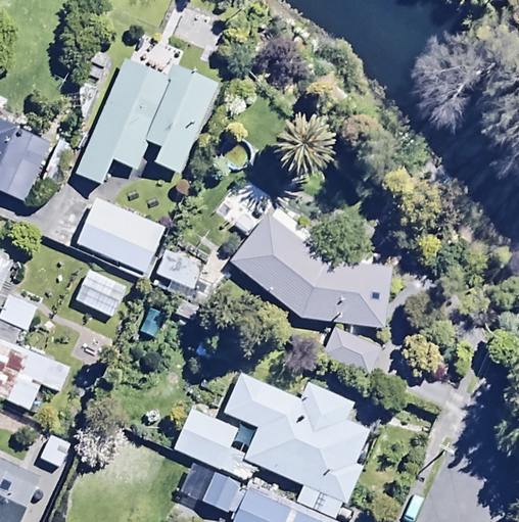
[(137,165),(148,140),(160,145),(153,162),(181,174),(222,80),(173,58),(166,75),(126,58),(77,171),(99,181),(110,154),(137,165)]
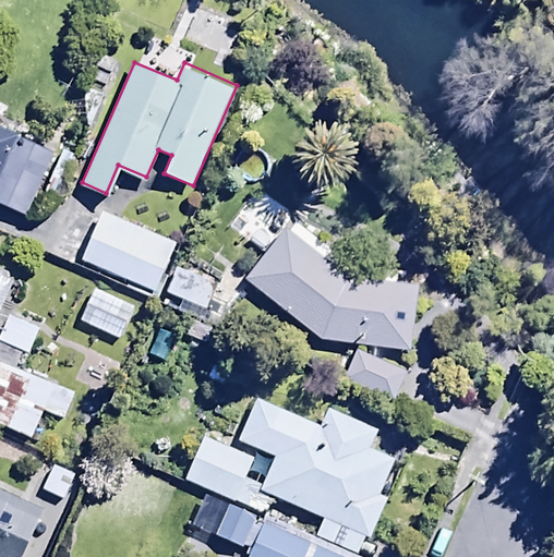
[(0,204),(24,215),(55,148),(0,123),(0,204)]
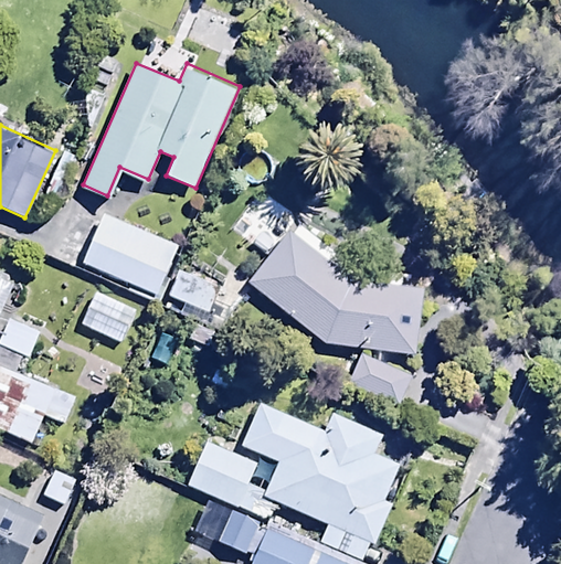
[(159,304),(176,266),(171,265),(180,244),(103,212),(81,264),(130,284),(128,290),(159,304)]
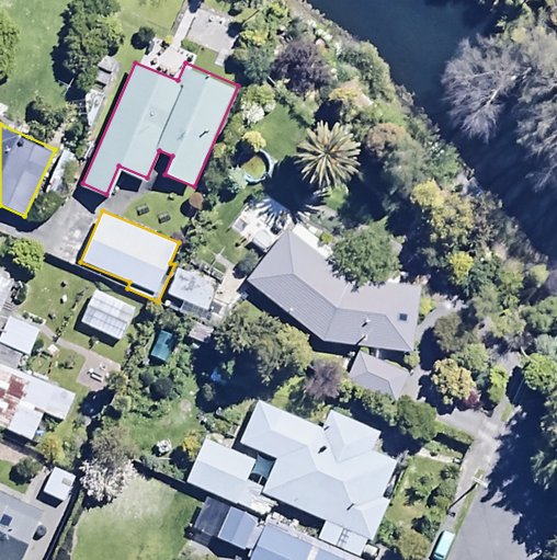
[(351,278),(287,228),(247,278),(325,343),(413,349),(417,285),(351,278)]
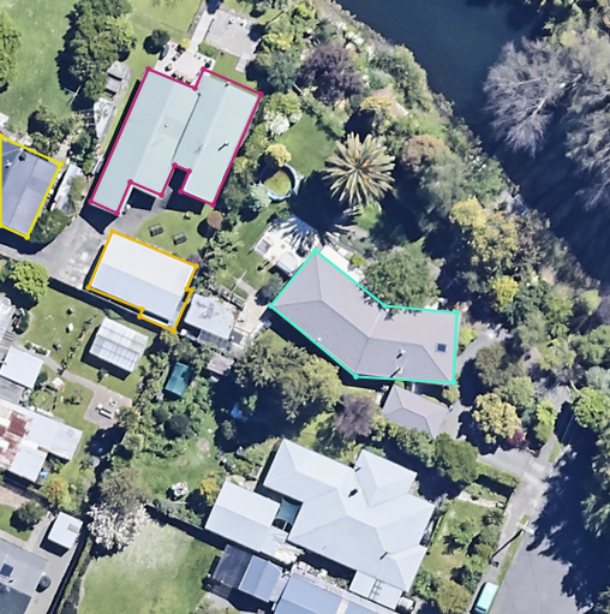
[(195,291),(184,322),(232,343),(245,313),(195,291)]
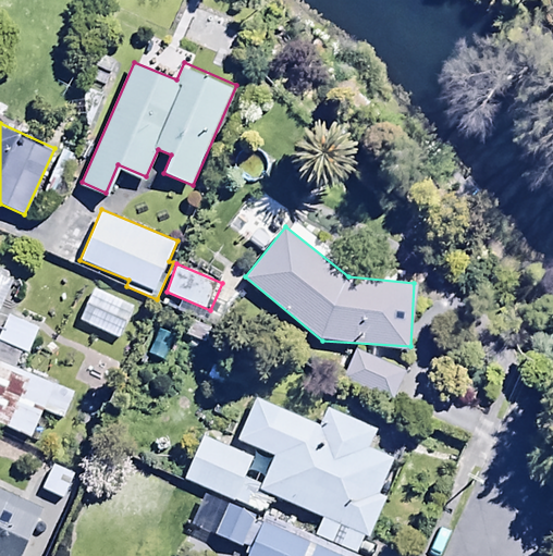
[(139,305),(93,284),(78,316),(125,336),(139,305)]
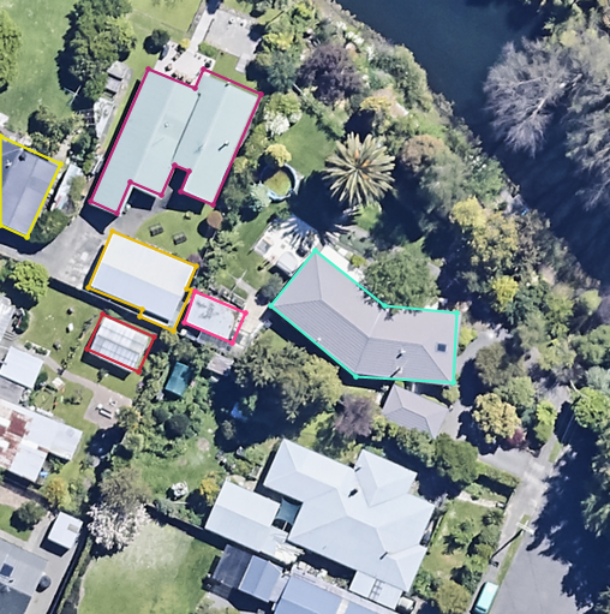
[(0,367),(0,429),(52,453),(71,462),(84,434),(19,405),(28,387),(35,391),(48,361),(11,343),(0,367)]
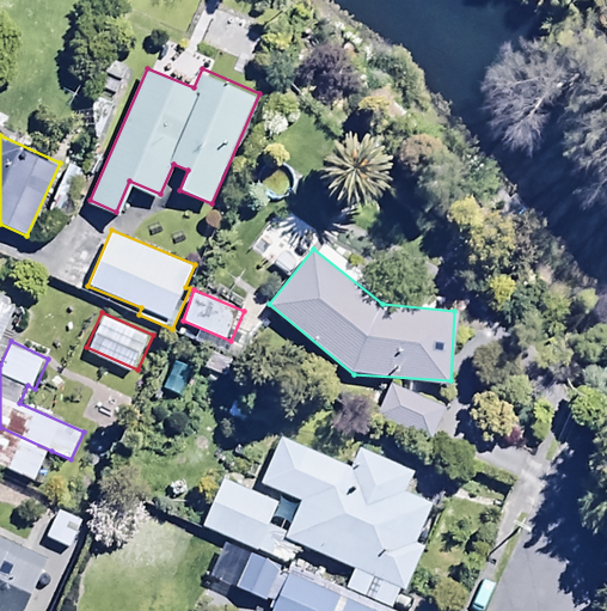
[(390,383),(378,415),(433,435),(446,403),(390,383)]
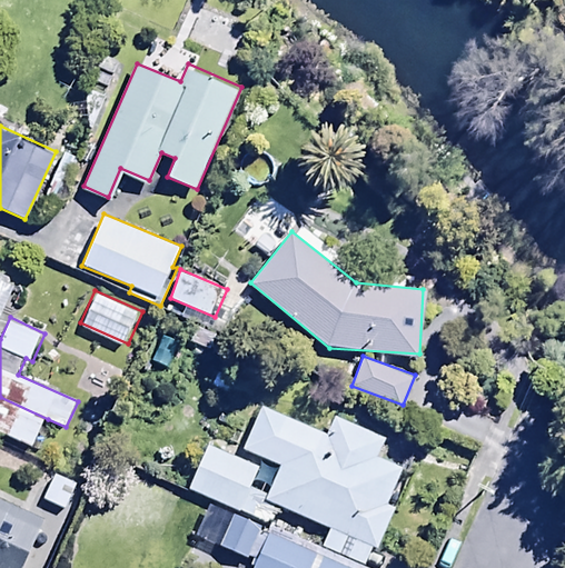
[(0,397),(0,431),(35,448),(48,419),(0,397)]
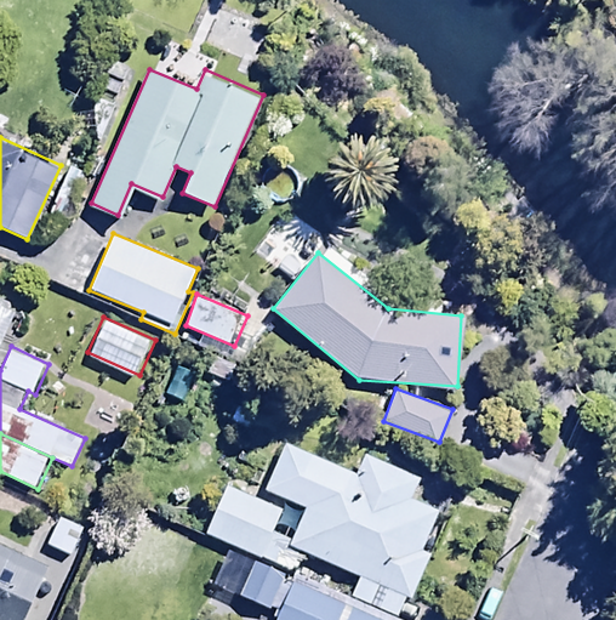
[(292,570),(303,547),(361,574),(352,595),(371,603),(380,585),(389,589),(381,608),(398,615),(406,596),(410,597),(429,555),(420,551),(438,510),(412,499),(423,475),(368,450),(358,473),(287,442),(267,488),(308,506),(292,539),(274,530),(283,510),(229,485),(209,532),(292,570)]
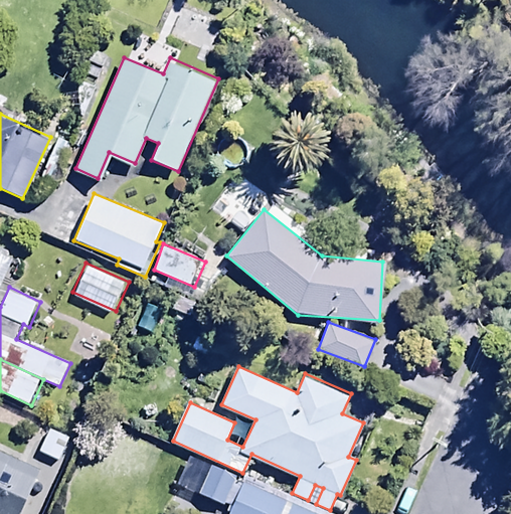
[(72,436),(50,425),(39,450),(61,460),(72,436)]
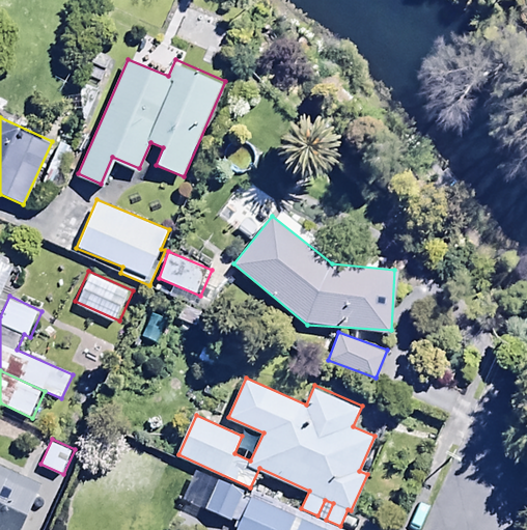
[(23,529),(44,485),(0,465),(0,529),(23,529)]
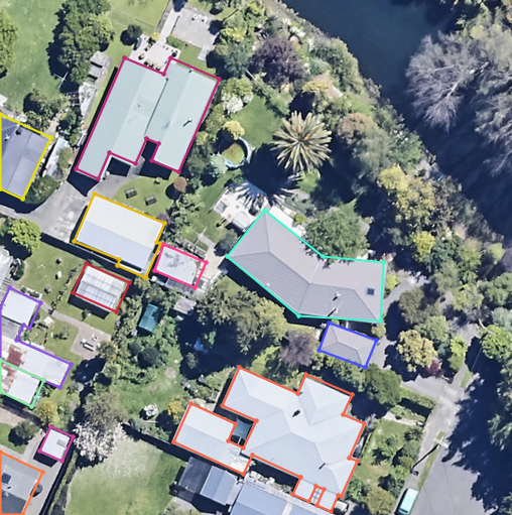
[(318,514),(245,480),(228,514),(318,514)]
